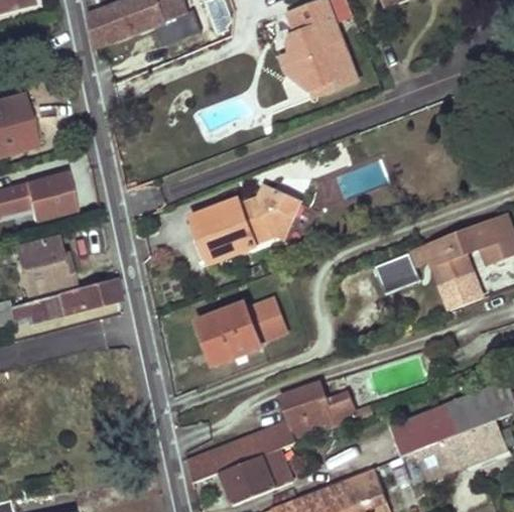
[(0,12),(30,4),(29,0),(0,0),(0,12)]
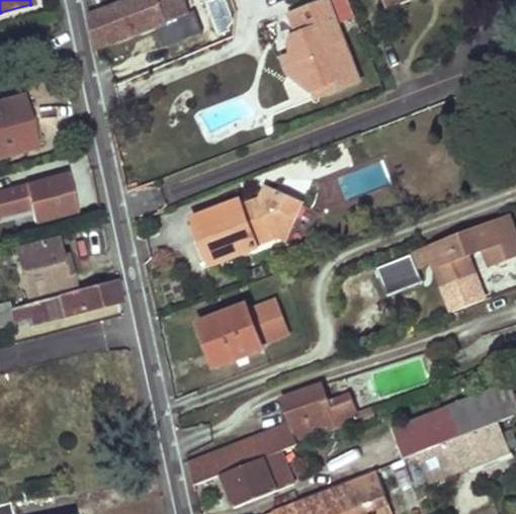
[(116,0),(87,12),(94,47),(187,11),(183,0),(116,0)]
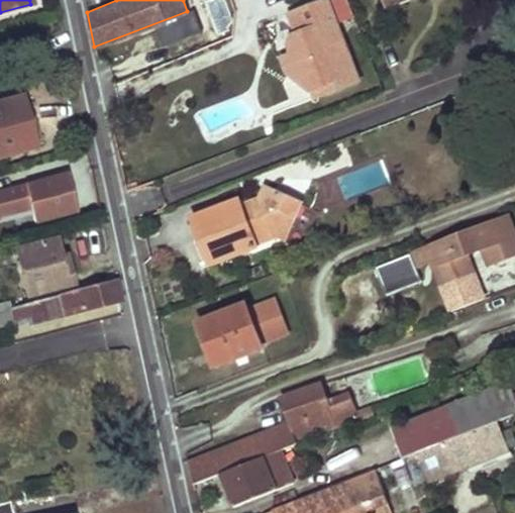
[(318,0),(288,12),(295,31),(289,34),(287,42),(291,52),(281,56),(287,71),(309,89),(333,79),(336,87),(357,79),(327,0),(318,0)]
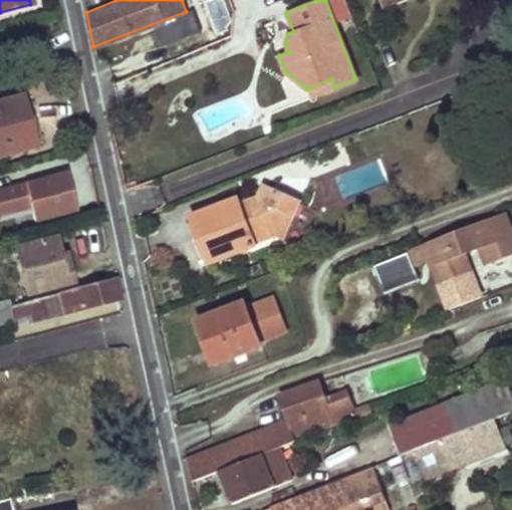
[(307,88),(310,95),(334,86),(331,78),(307,88)]
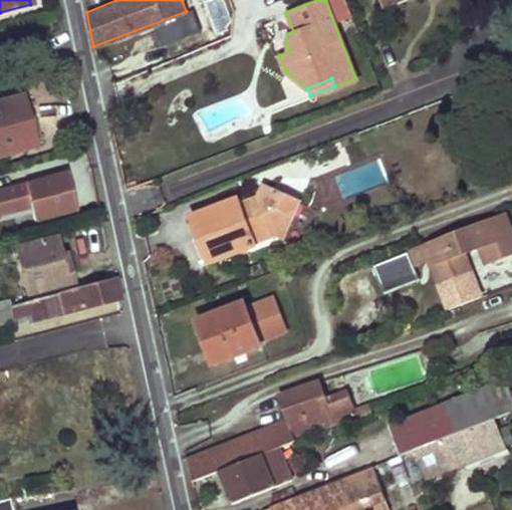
[(0,152),(33,144),(20,93),(0,98),(0,152)]
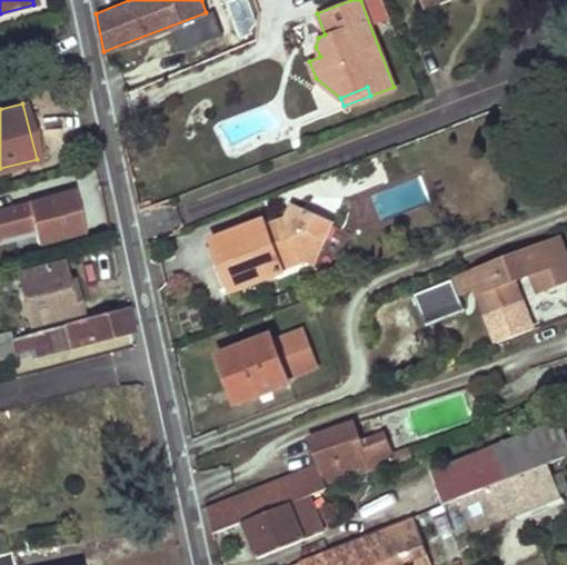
[(0,229),(31,221),(37,241),(82,228),(71,188),(0,207),(0,229)]
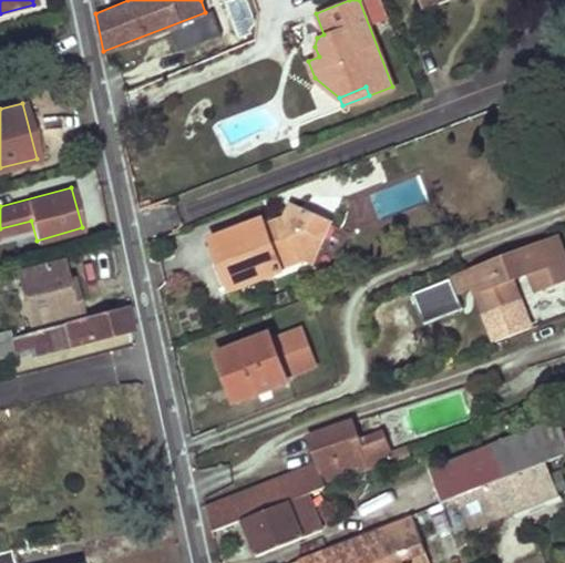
[(262,216),(209,236),(229,288),(280,268),(278,262),(297,254),(306,258),(312,260),(330,219),(289,202),(283,215),(264,223),(262,216)]
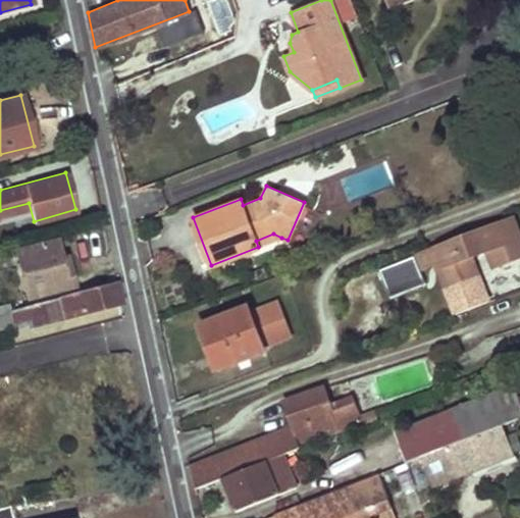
[(418,267),(435,261),(445,285),(477,272),(471,255),(487,249),(494,265),(519,254),(519,237),(512,215),(412,253),(418,267)]
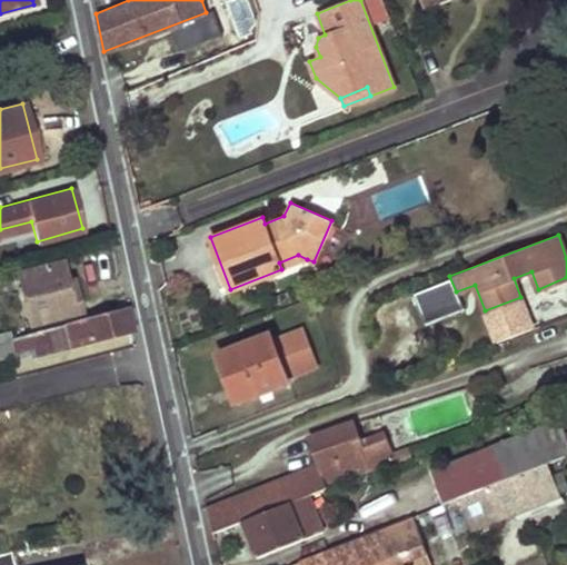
[(298,255),(279,263),(281,269),(307,259),(298,255)]
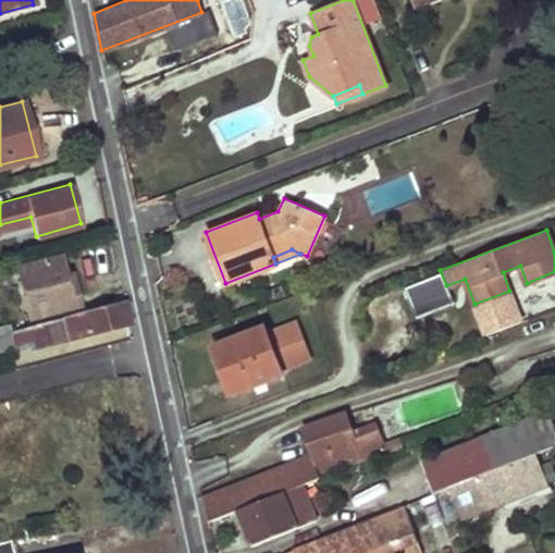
[(15,266),(27,316),(77,304),(72,283),(66,284),(64,275),(60,255),(15,266)]
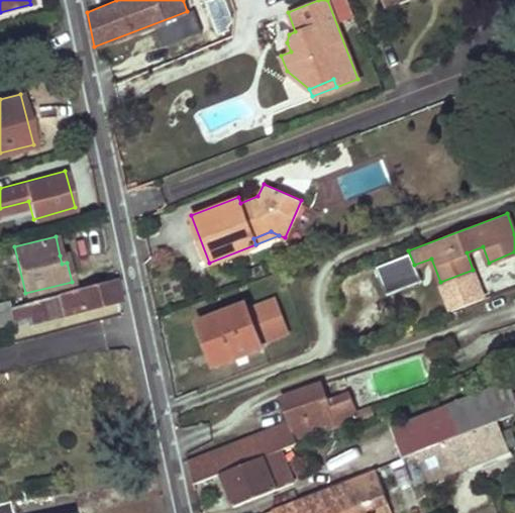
[(9,304),(9,306),(12,318),(28,313),(29,321),(118,298),(113,277),(9,304)]
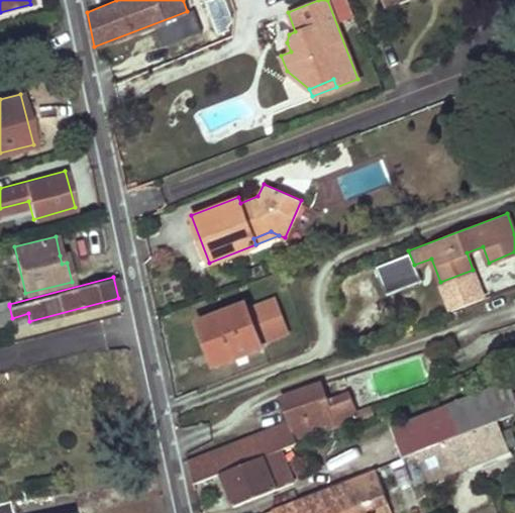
[(214,364),(262,345),(245,302),(197,320),(214,364)]
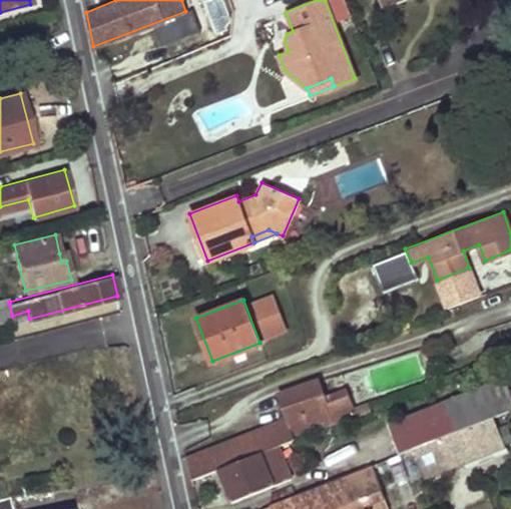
[(0,319),(12,316),(9,304),(0,306),(0,319)]
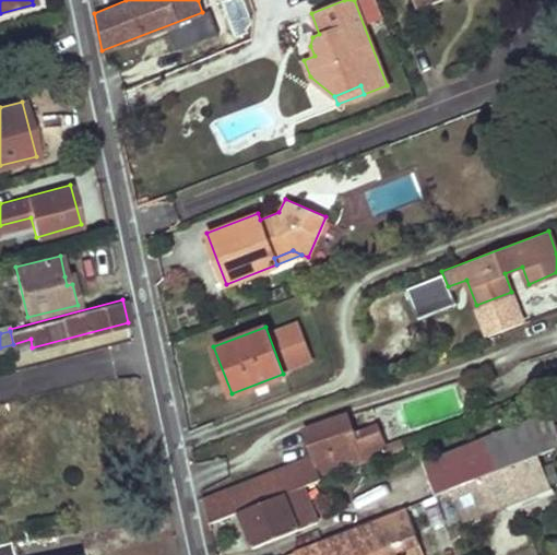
[(536,453),(556,445),(556,425),(556,426),(549,410),(422,460),(435,494),(475,477),(504,467),(536,453)]
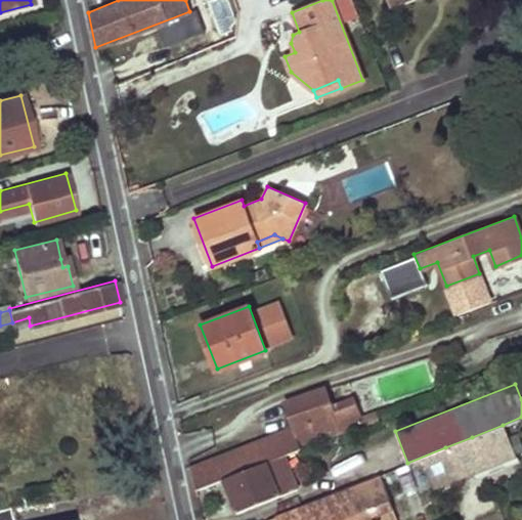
[(323,387),(284,400),(293,427),(189,467),(196,488),(223,478),(283,453),(299,447),(299,446),(340,431),(363,423),(363,424),(379,418),(376,409),(338,424),(323,387)]
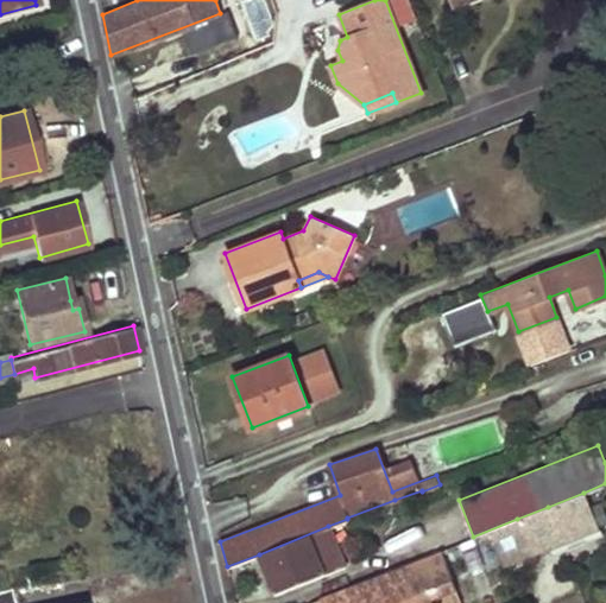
[(584,493),(548,507),(561,540),(597,526),(584,493)]
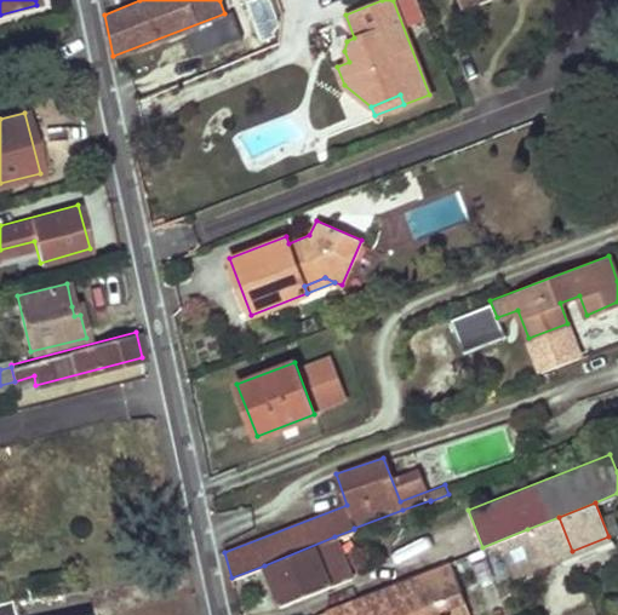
[(527,529),(541,563),(572,551),(559,517),(527,529)]
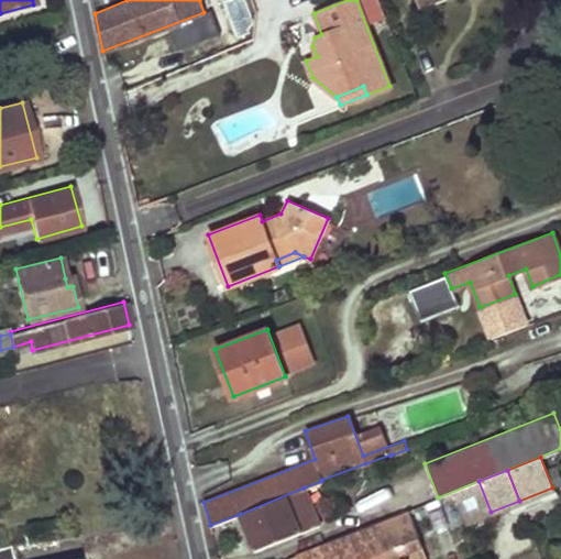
[(304,488),(240,514),(253,550),(318,524),(304,488)]
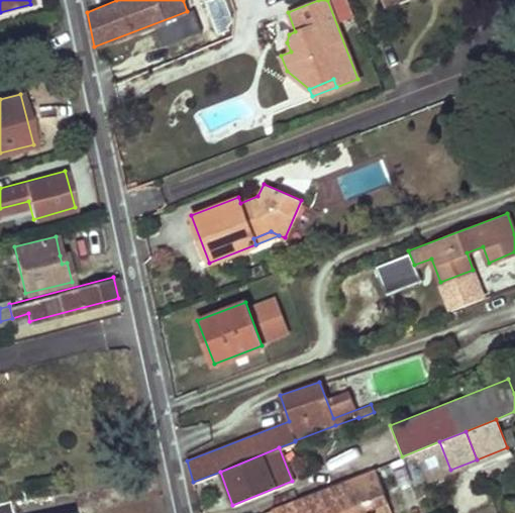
[(341,481),(272,508),(274,512),(354,512),(387,500),(375,467),(341,480),(341,481)]
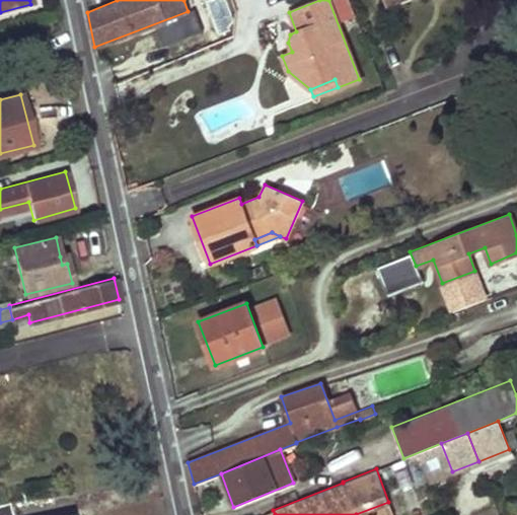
[(0,514),(12,514),(8,500),(0,502),(0,514)]
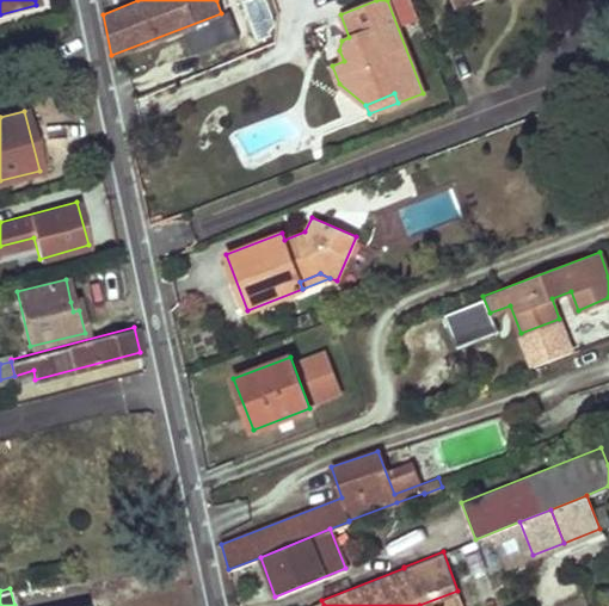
[(462,605),(457,591),(419,605),(462,605)]
